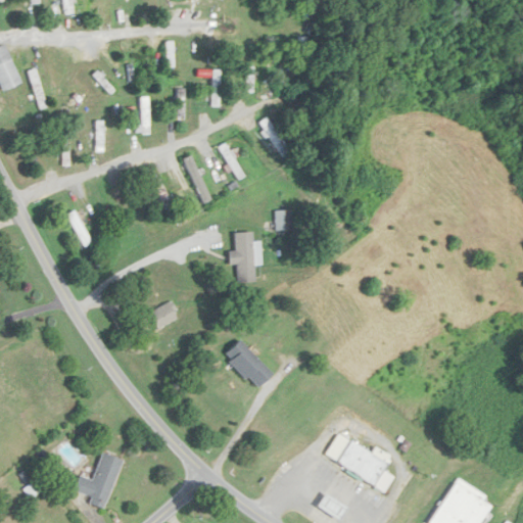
[(174,42),(165,42),(165,68),(175,68),(174,42)]
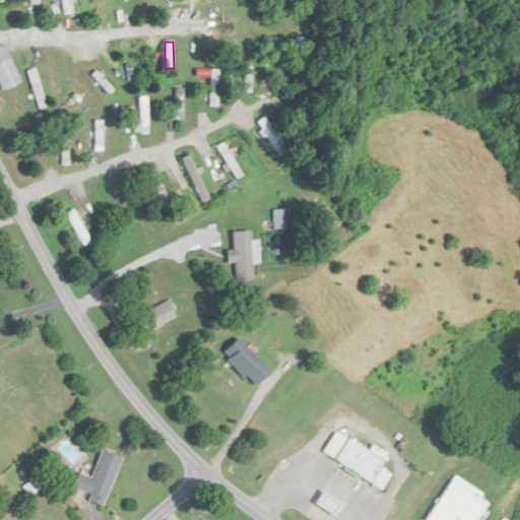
[(0,89),(0,91),(19,82),(3,44),(0,45),(0,89)]
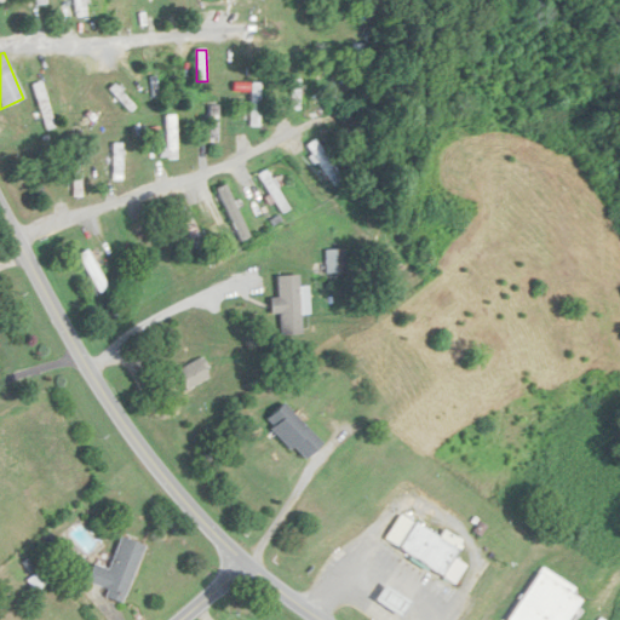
[(172,56),(162,56),(165,101),(176,99),(172,56)]
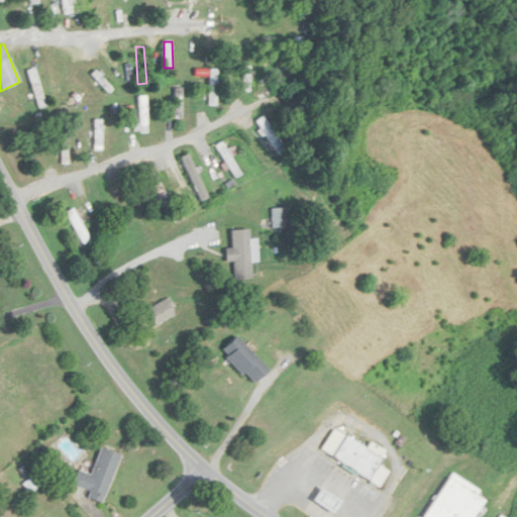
[(27,72),(39,109),(47,107),(34,69),(27,72)]
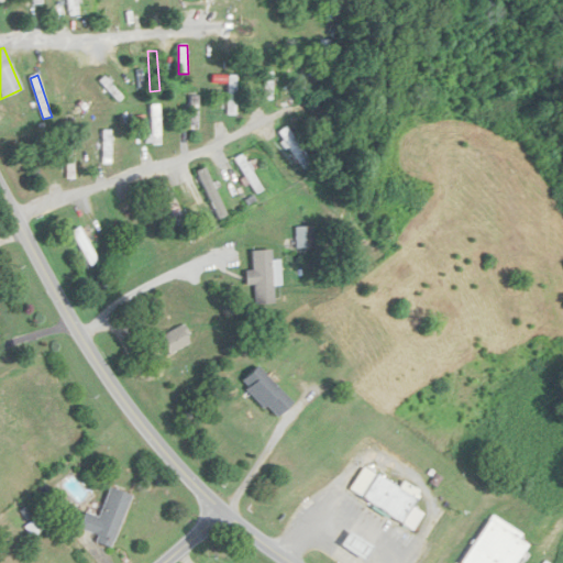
[(238,114),(238,75),(227,75),(227,114),(238,114)]
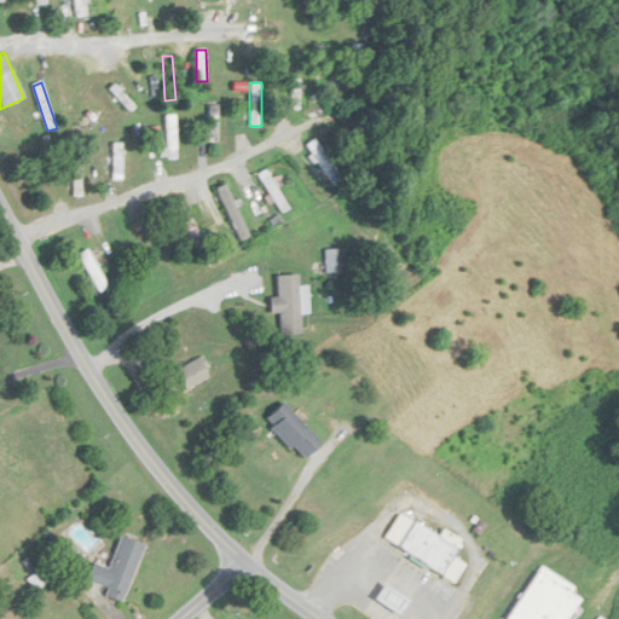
[(208,105),(208,142),(219,142),(219,105),(208,105)]
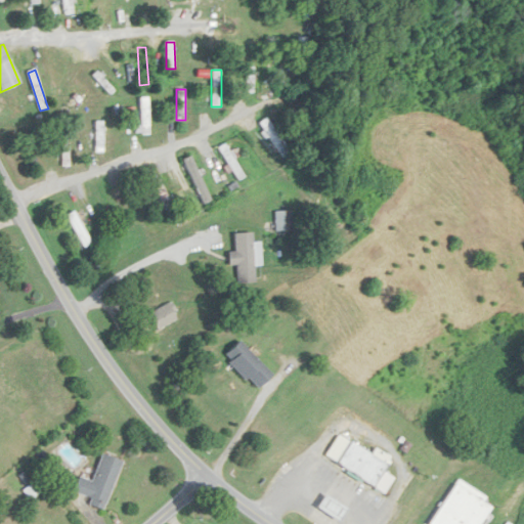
[(150,97),(141,97),(141,135),(150,135),(150,97)]
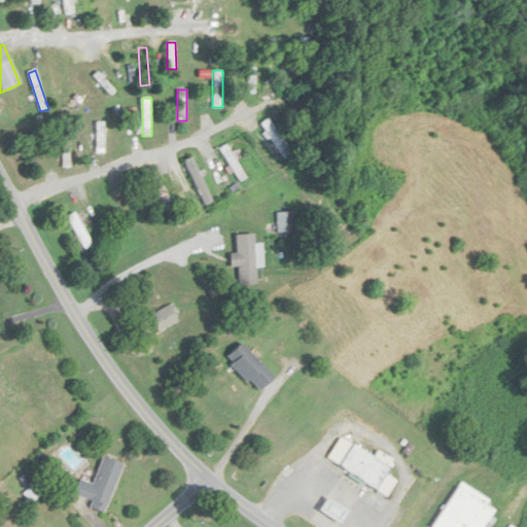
[(261,128),(284,156),(292,150),(270,121),(261,128)]
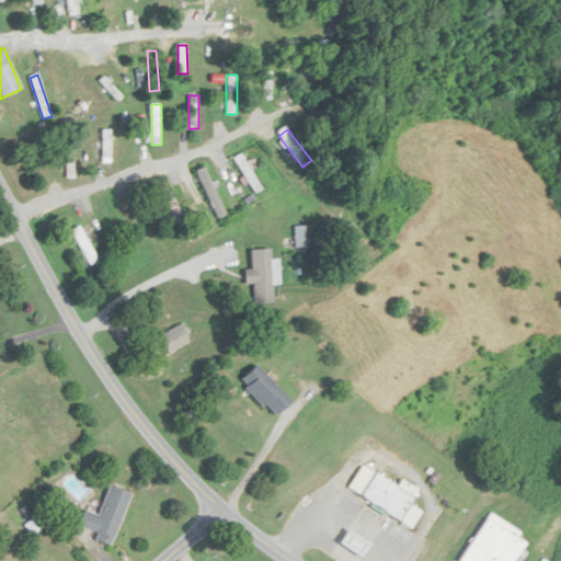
[(102,130),(102,162),(112,162),(112,130),(102,130)]
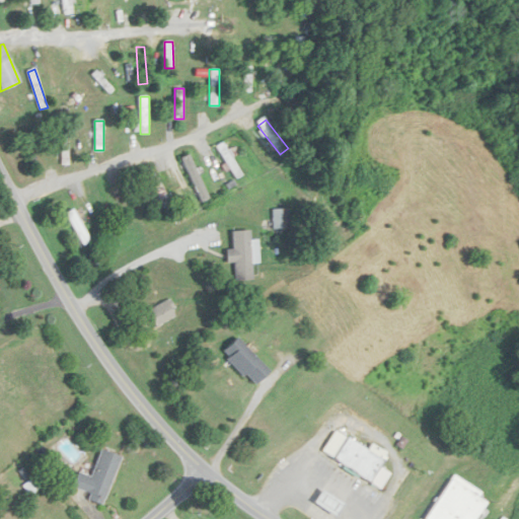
[(70,138),(61,138),(61,165),(70,165),(70,138)]
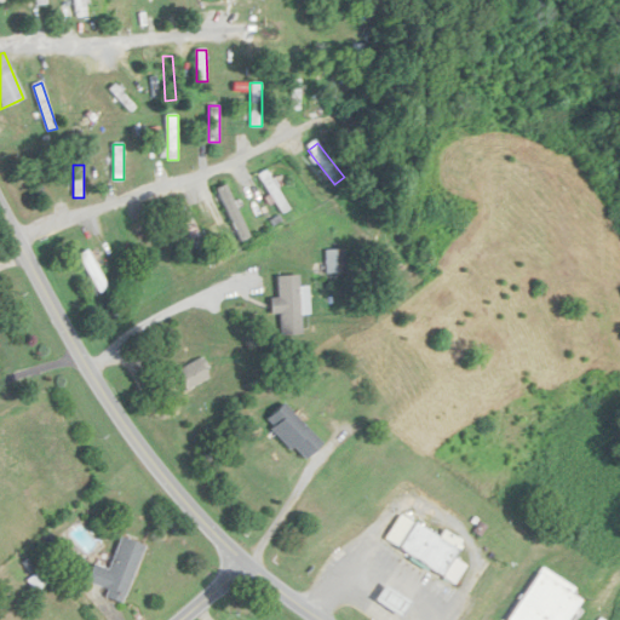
[(292,208),(267,170),(257,176),(283,214),(292,208)]
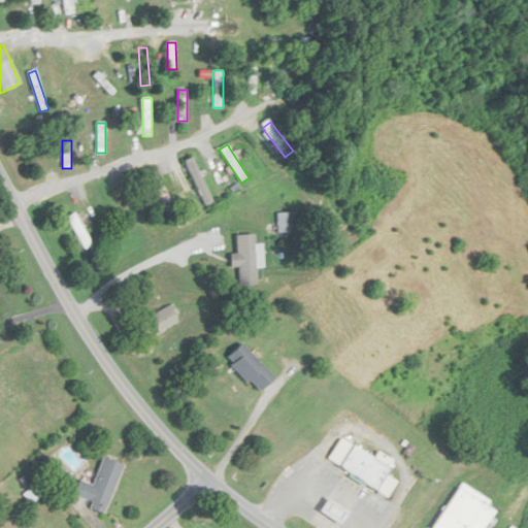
[(184,161),(205,205),(212,202),(191,158),(184,161)]
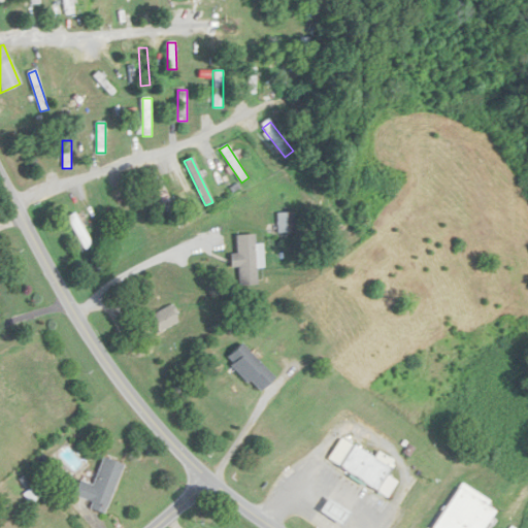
[(151,177),(166,212),(174,209),(158,174),(151,177)]
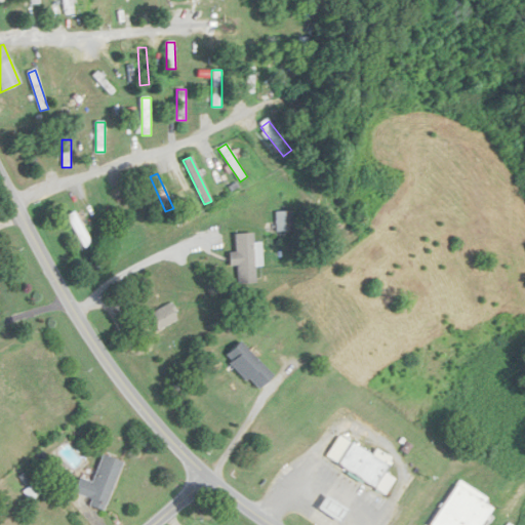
[(92,243),(75,211),(66,215),(84,248),(92,243)]
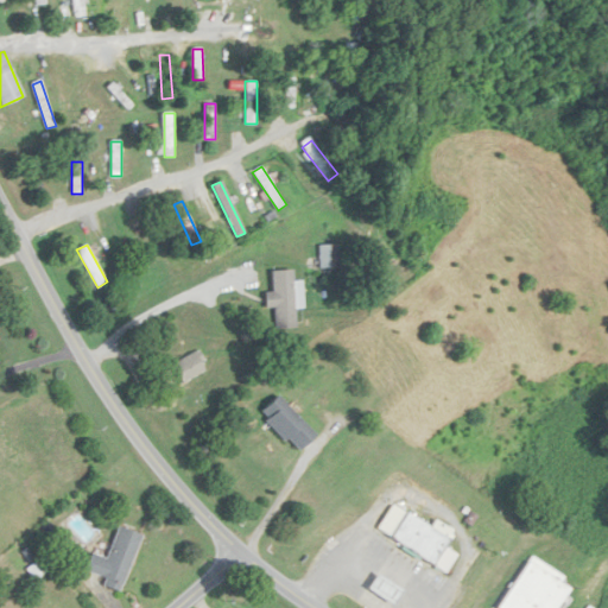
[(271,271),(272,293),(264,293),(265,308),(274,308),(276,329),(297,328),(296,309),(303,308),(302,282),(293,282),(293,270),(271,271)]
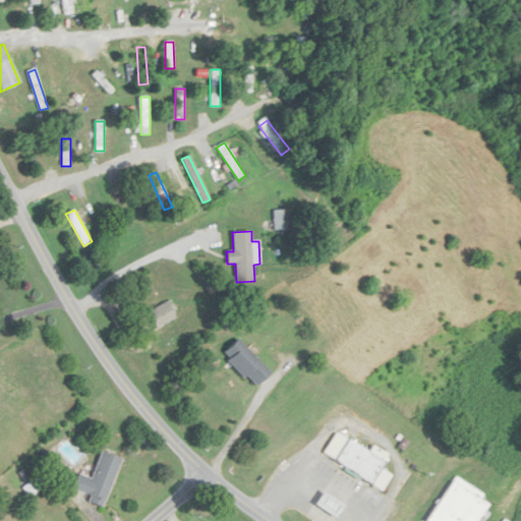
[(148,311),(156,329),(176,319),(167,301),(148,311)]
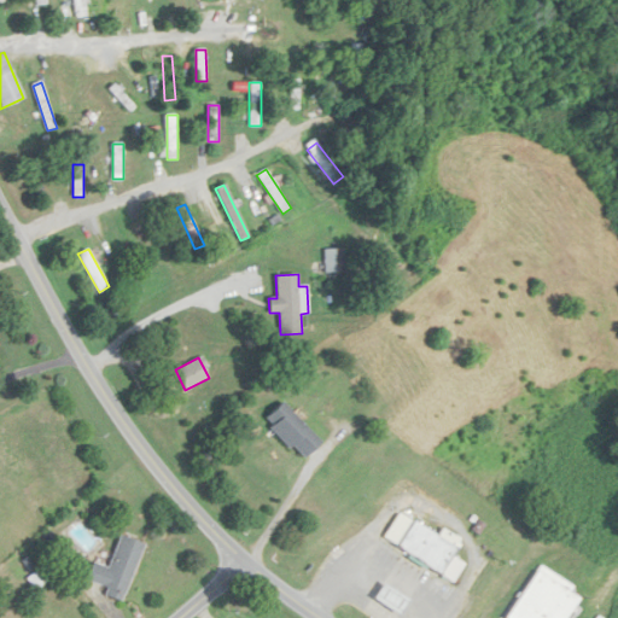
[(270,429),(245,450),(258,467),(269,458),(275,466),(290,453),(283,444),(297,431),(279,409),(264,421),(270,429)]
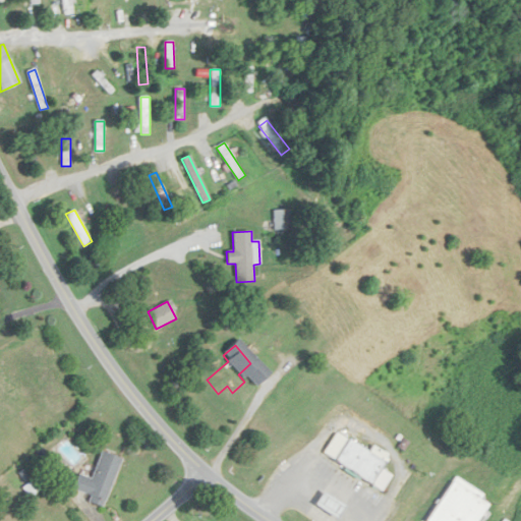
[(322,456),(382,493),(392,475),(380,468),(384,462),(336,432),(322,456)]
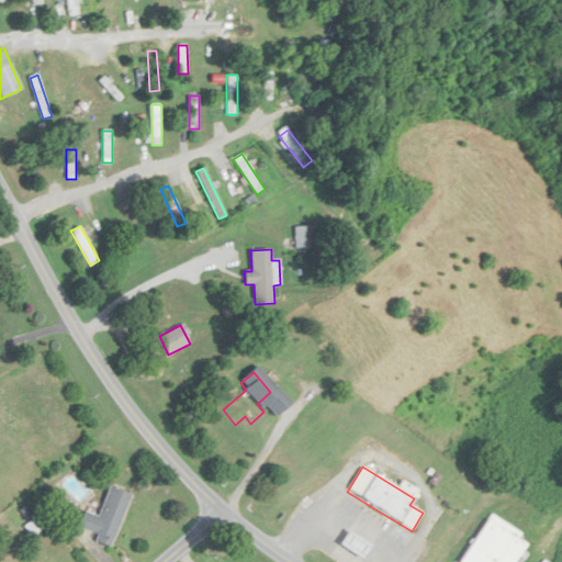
[(110,547),(130,495),(109,486),(98,516),(85,512),(79,528),(98,535),(96,541),(110,547)]
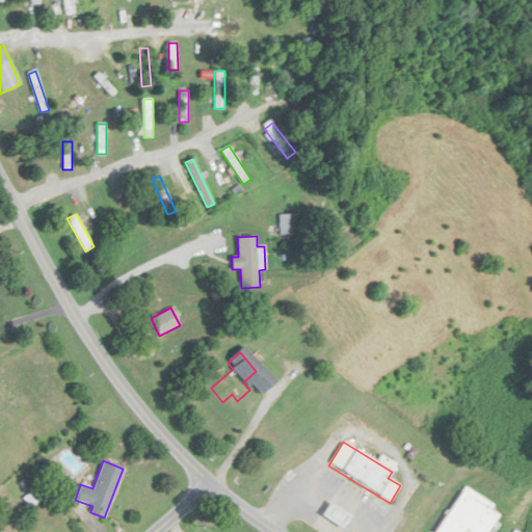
[(487,531),(499,515),(489,510),(493,505),(463,487),(435,531),(487,531)]
